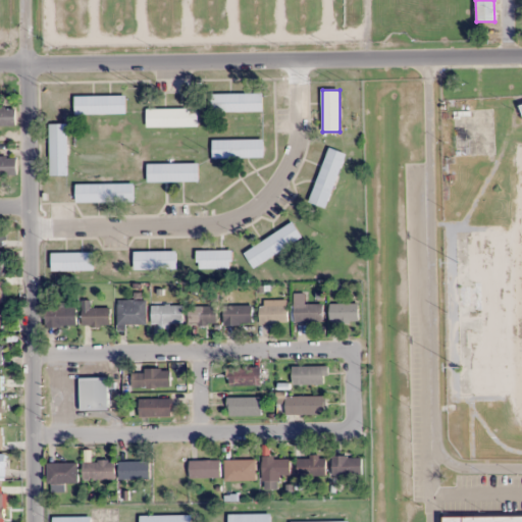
[(262,110),(262,94),(215,94),(215,110),(262,110)]
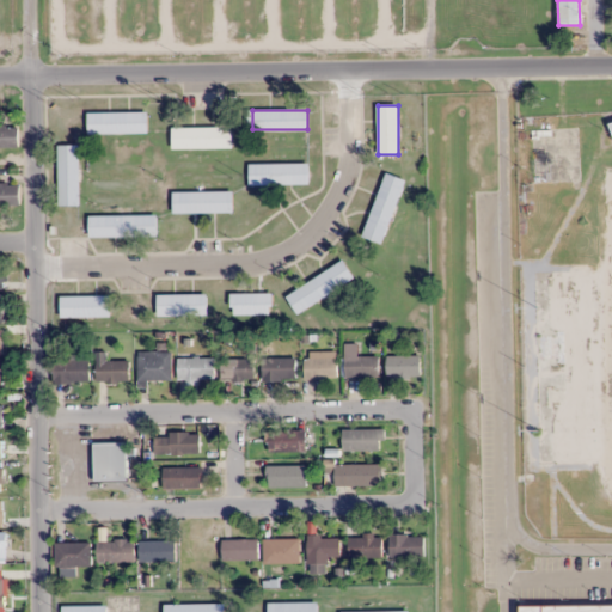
[(147,134),(147,112),(87,112),(87,134),(147,134)]
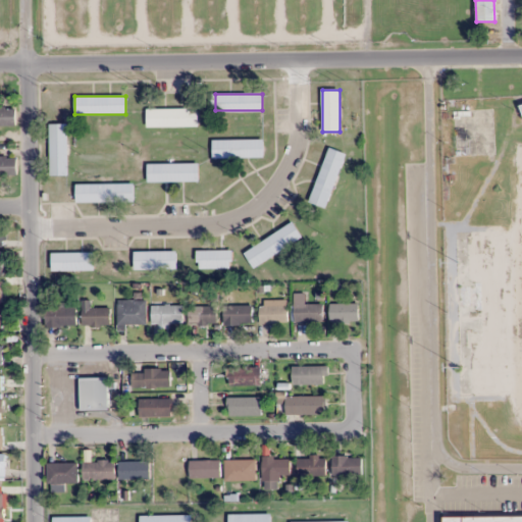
[(0,125),(15,126),(15,107),(0,107),(0,125)]
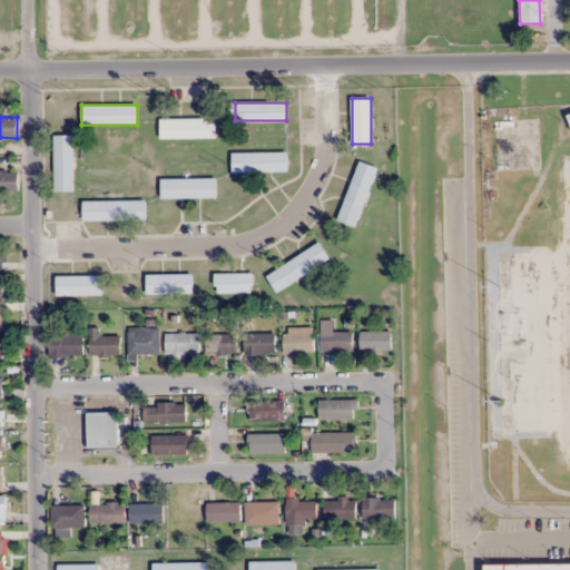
[(216,118),(159,118),(159,137),(216,137),(216,118)]
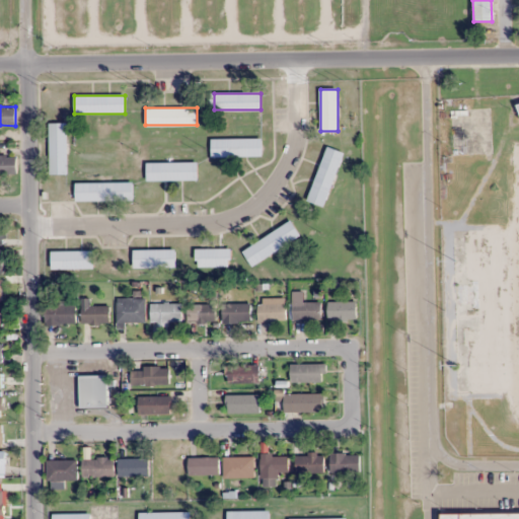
[(66,123),(50,123),(50,173),(66,173),(66,123)]
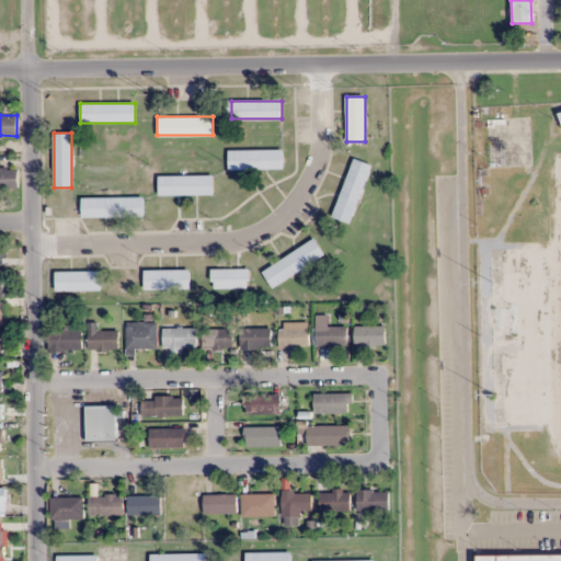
[(228,150),(228,170),(283,170),(283,150),(228,150)]
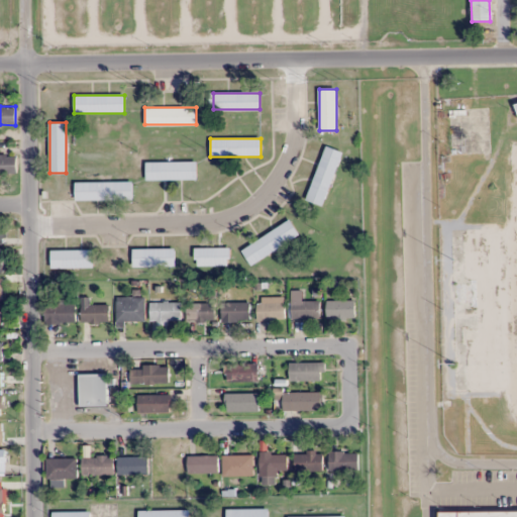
[(323,206),(342,151),(325,145),(307,200),(323,206)]
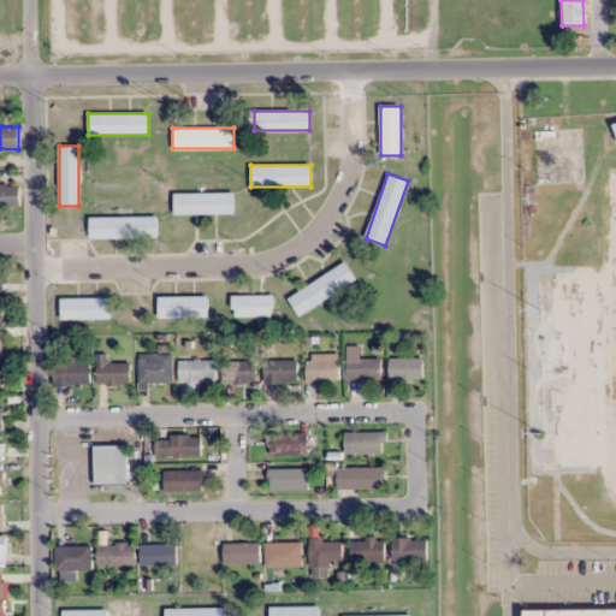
[(0,185),(0,212),(19,213),(21,185),(0,185)]
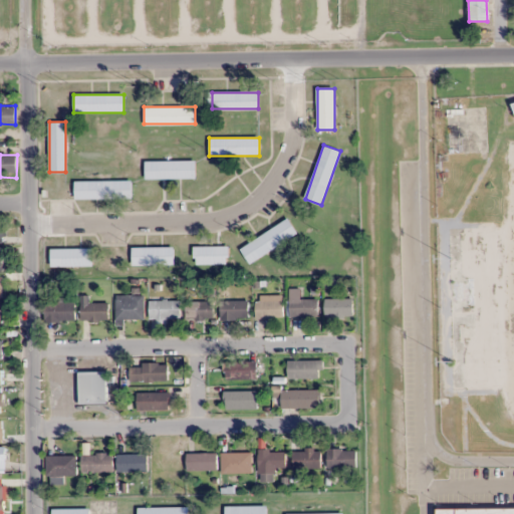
[(195,161),(146,161),(146,179),(195,179),(195,161)]
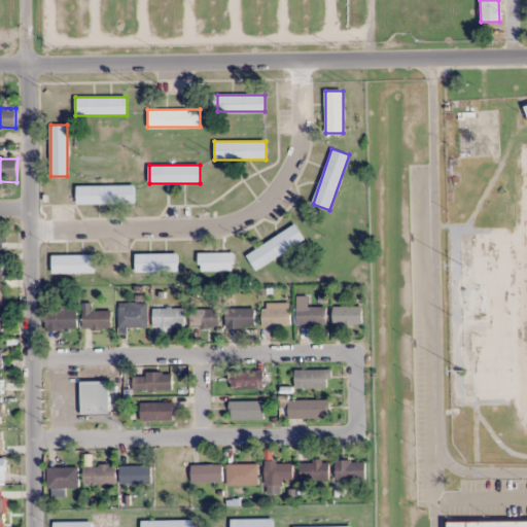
[(76,204),(135,204),(135,186),(76,186),(76,204)]
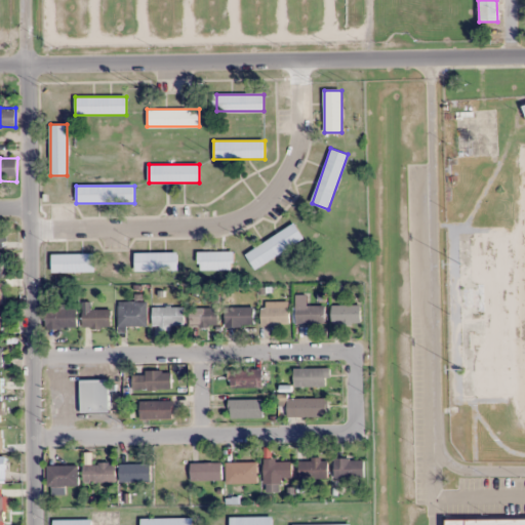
[(244,251),(253,268),(305,240),(295,225),(244,251)]
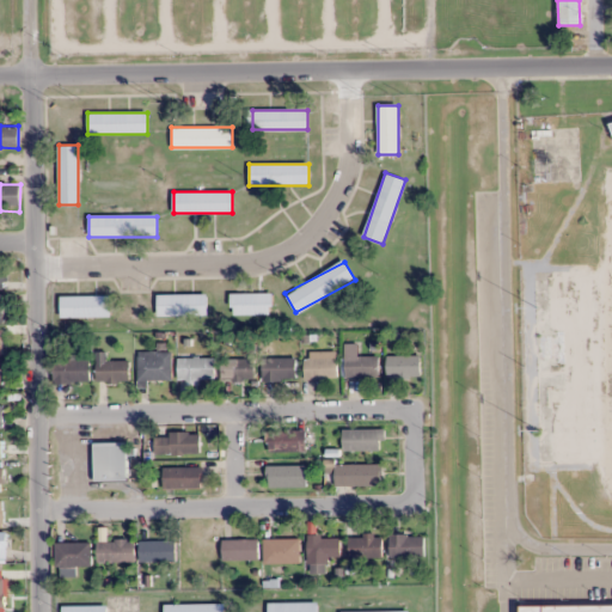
[(540,275),(540,402),(575,402),(575,390),(580,390),(580,362),(588,362),(588,275),(540,275)]
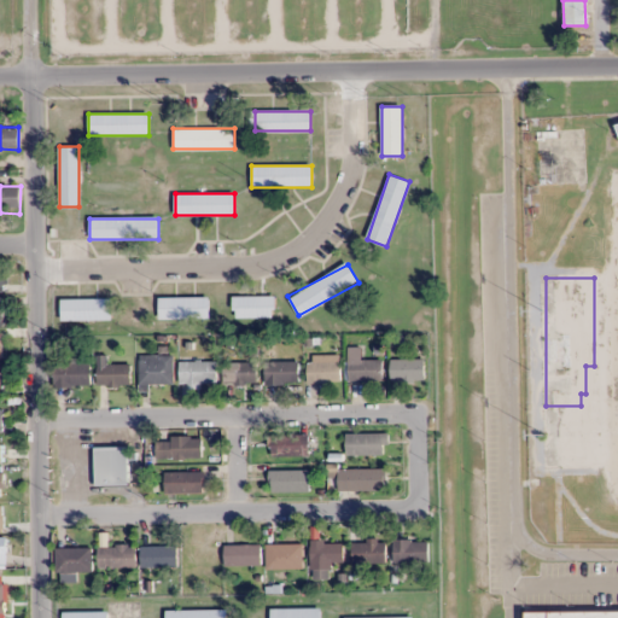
[(232,296),(232,319),(274,319),(274,296),(232,296)]
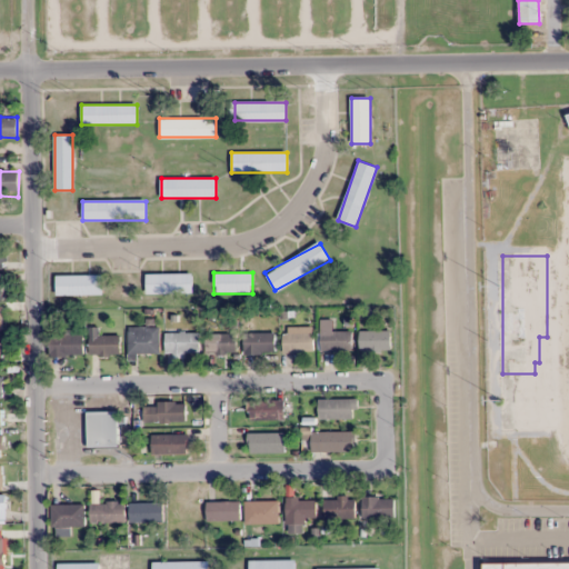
[(101,275),(56,275),(57,296),(102,295),(101,275)]
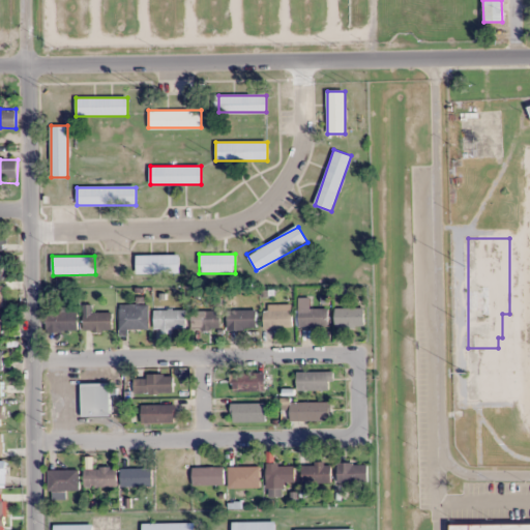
[(178,256),(136,256),(136,273),(178,273),(178,256)]
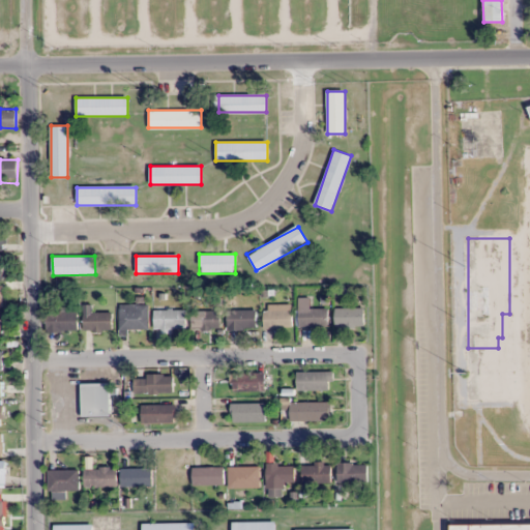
[(83,331),(112,331),(112,313),(92,313),(92,304),(83,304),(83,331)]
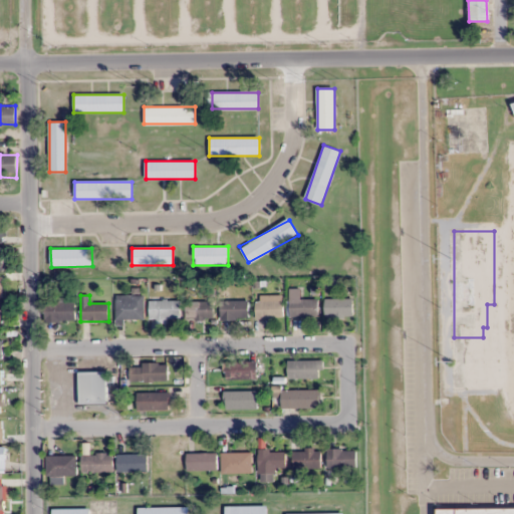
[(145,321),(145,295),(116,295),(116,321),(145,321)]
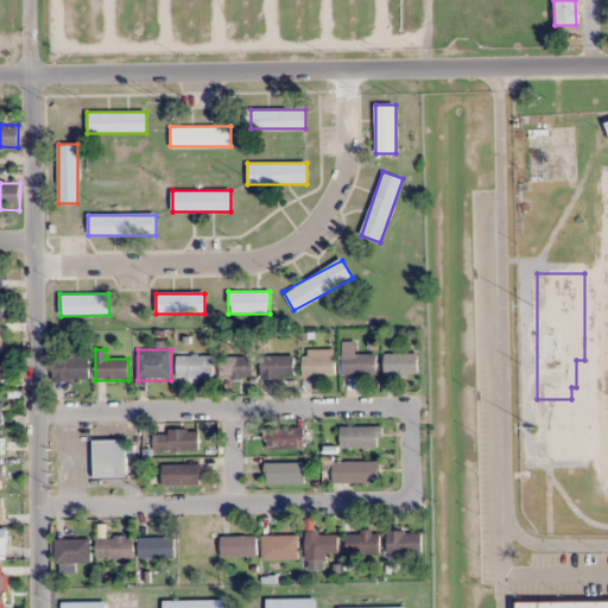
[(377,354),(343,354),(343,374),(377,374),(377,354)]
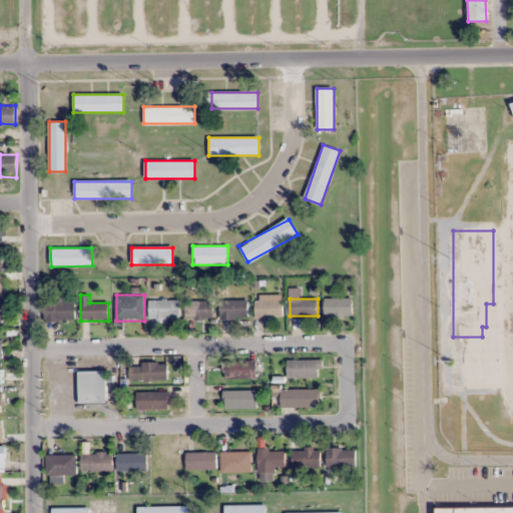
[(353,299),(324,299),(324,316),(353,316),(353,299)]
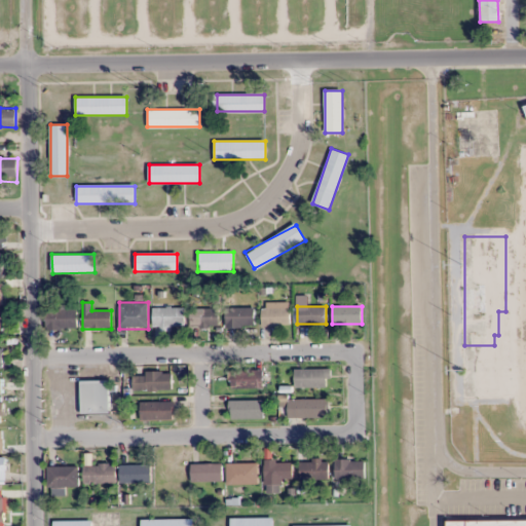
[(46,329),(77,329),(77,307),(46,307),(46,329)]
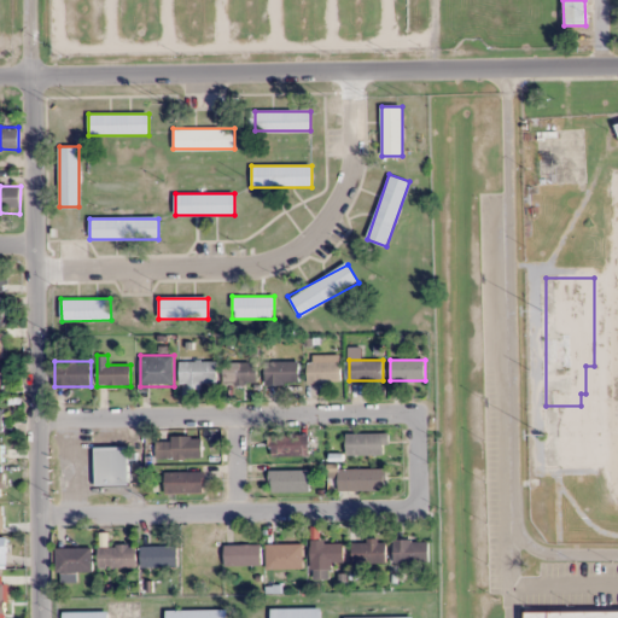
[(180,384),(217,384),(217,361),(180,361),(180,384)]
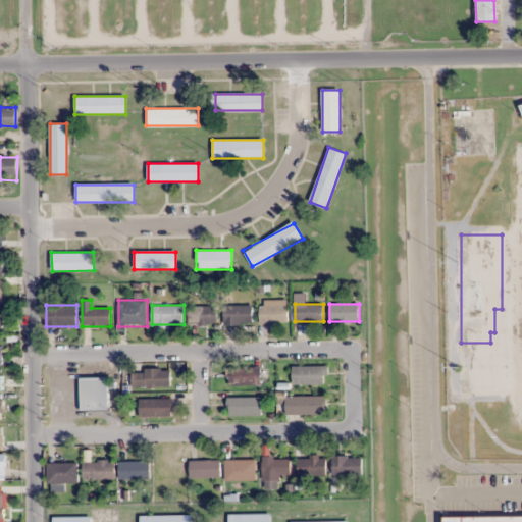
[(223,324),(253,324),(253,305),(223,305),(223,324)]
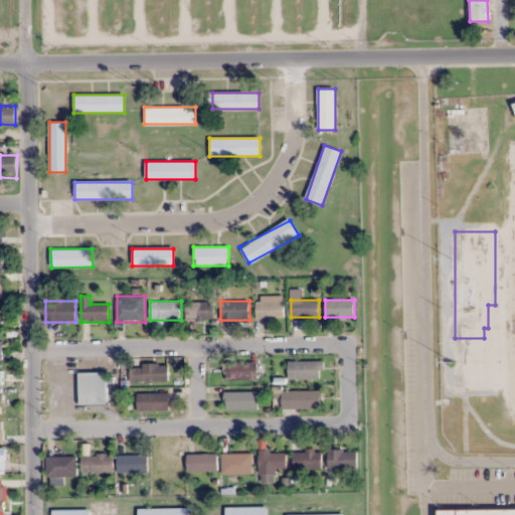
[(214,320),(214,302),(186,302),(186,320),(214,320)]
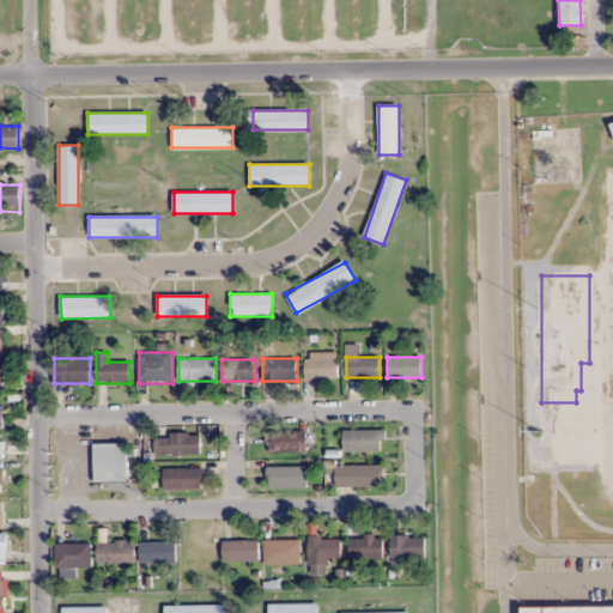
[(305,380),(339,380),(339,359),(305,359),(305,380)]
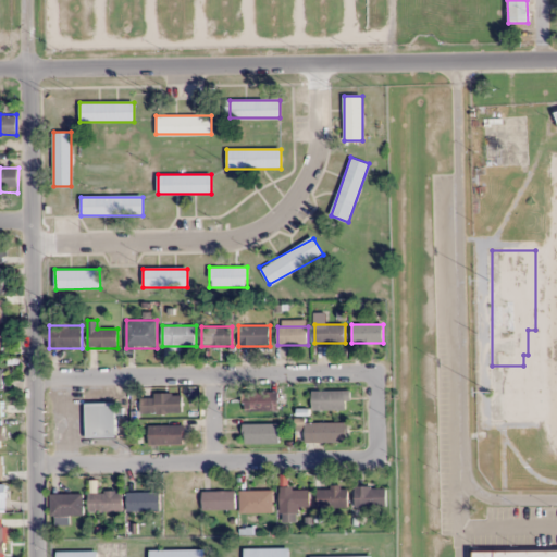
[(311,409),(346,409),(346,390),(311,390),(311,409)]
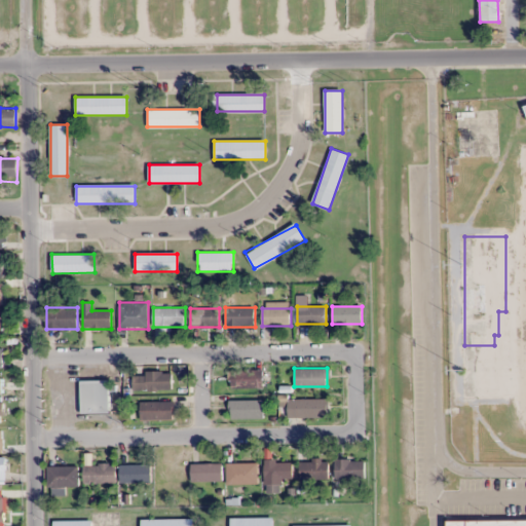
[(230,387),(248,387),(248,370),(230,370),(230,387)]
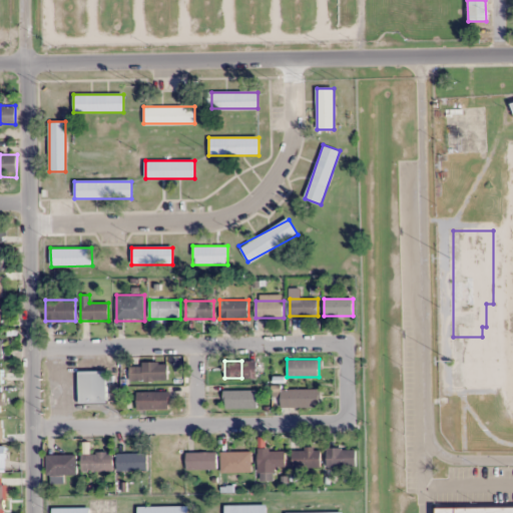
[(129,380),(165,380),(165,363),(129,363),(129,380)]
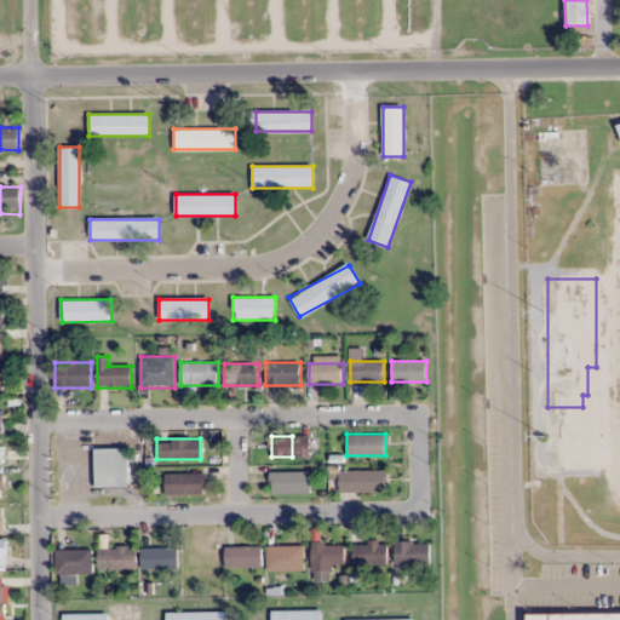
[(96,487),(130,487),(130,448),(96,448),(96,487)]
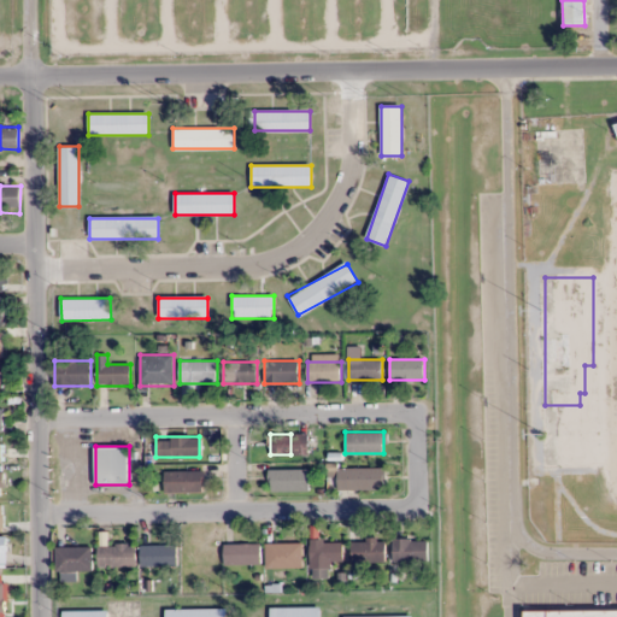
[(336,466),(336,488),(383,488),(383,466),(336,466)]
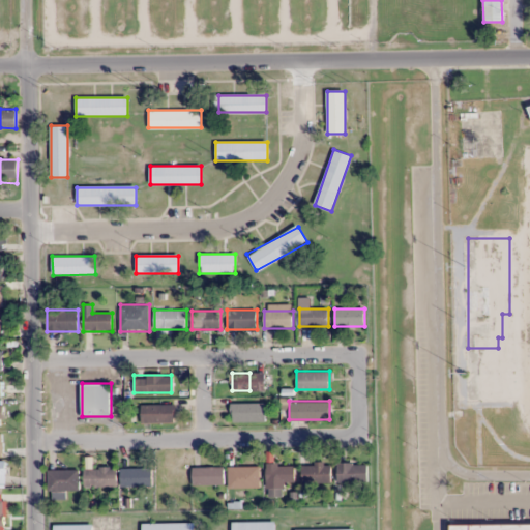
[(264,420),(264,402),(231,402),(231,420),(264,420)]
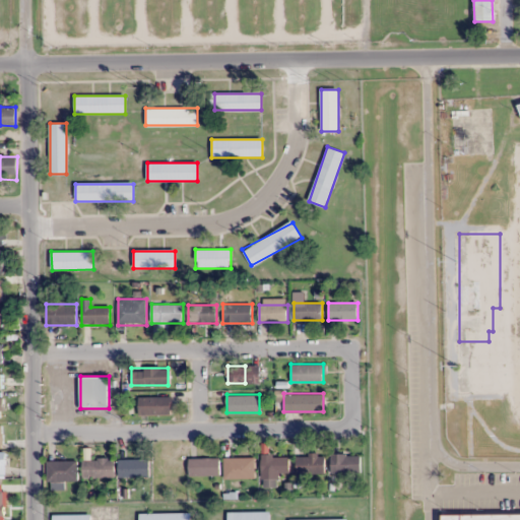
[(171,396),(138,396),(138,414),(171,414),(171,396)]
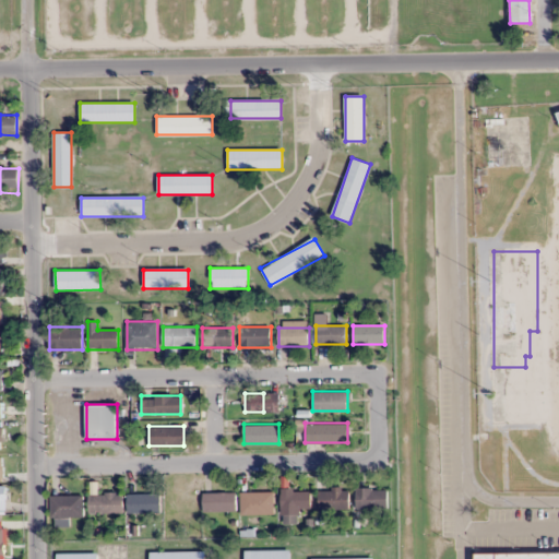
[(349,488),(319,488),(319,509),(349,509),(349,488)]
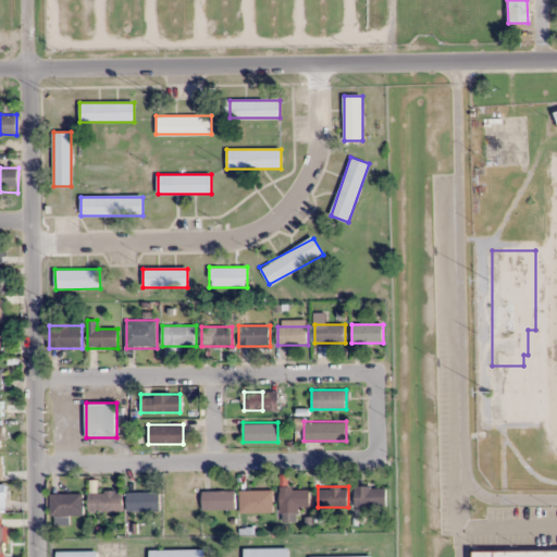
[(386,507),(386,486),(354,486),(354,507),(386,507)]
